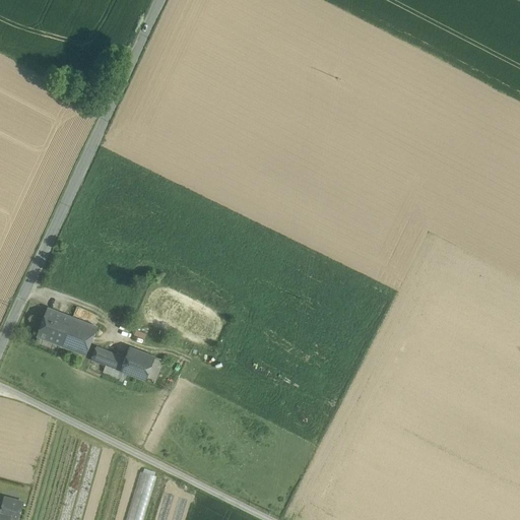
[(65,315),(49,309),(38,335),(55,342),(65,315)]
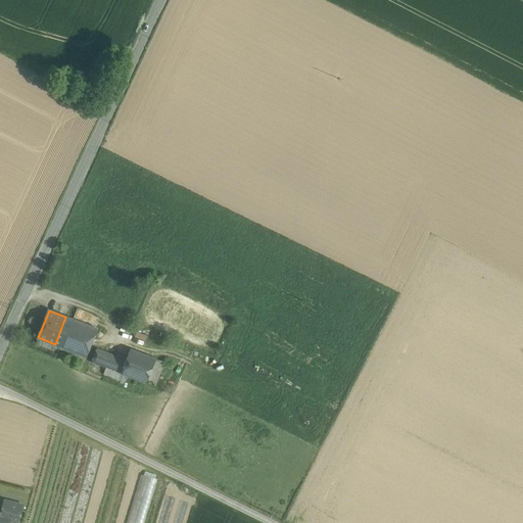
[(97,329),(65,317),(55,344),(86,355),(97,329)]
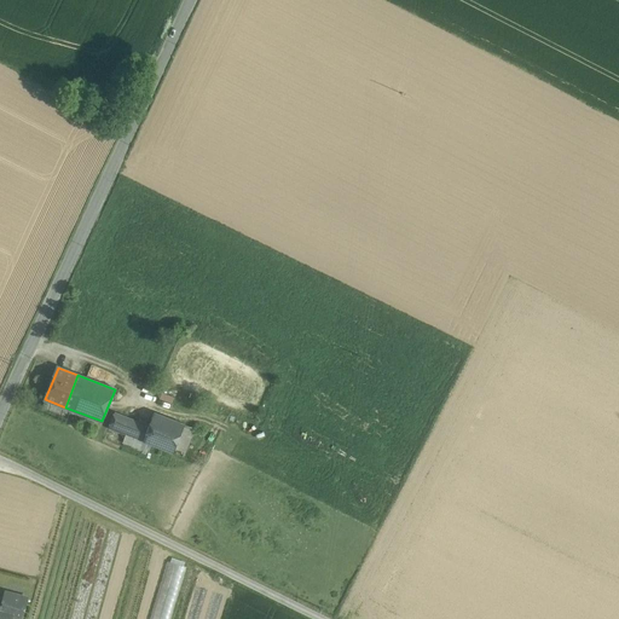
[(174,398),(162,393),(160,399),(173,404),(174,398)]
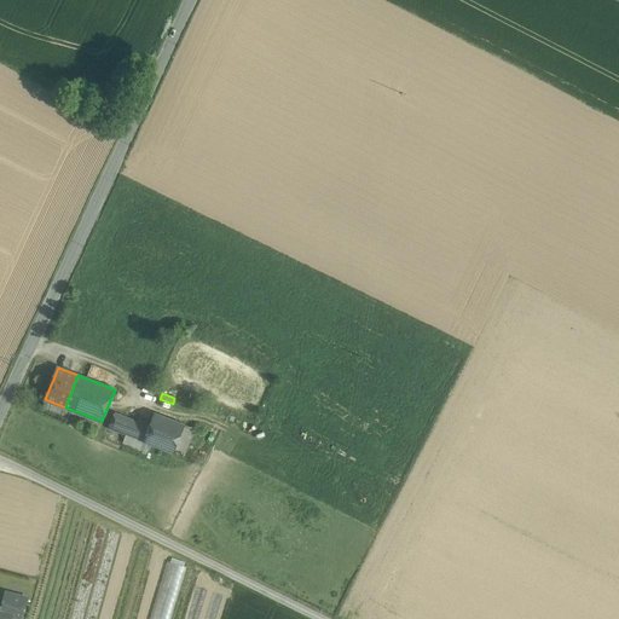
[(150,426),(115,412),(109,428),(126,434),(144,441),(150,426)]
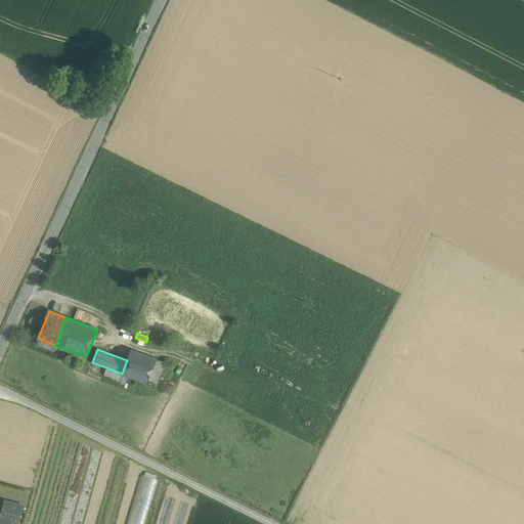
[(127,360),(122,374),(128,376),(147,384),(157,359),(131,349),(127,360)]
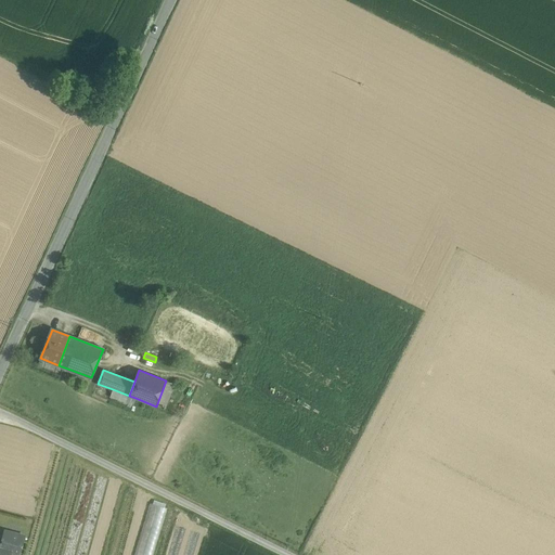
[(166,381),(156,407),(164,410),(175,384),(166,381)]
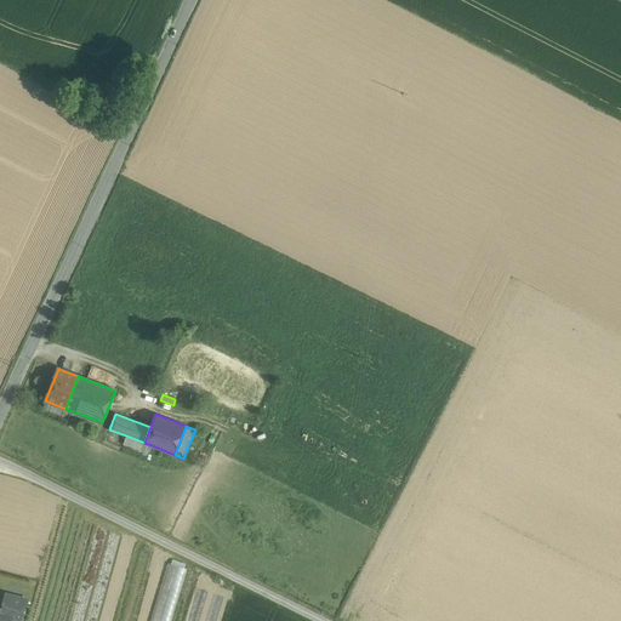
[(144,443),(126,436),(123,443),(149,453),(152,445),(144,443)]
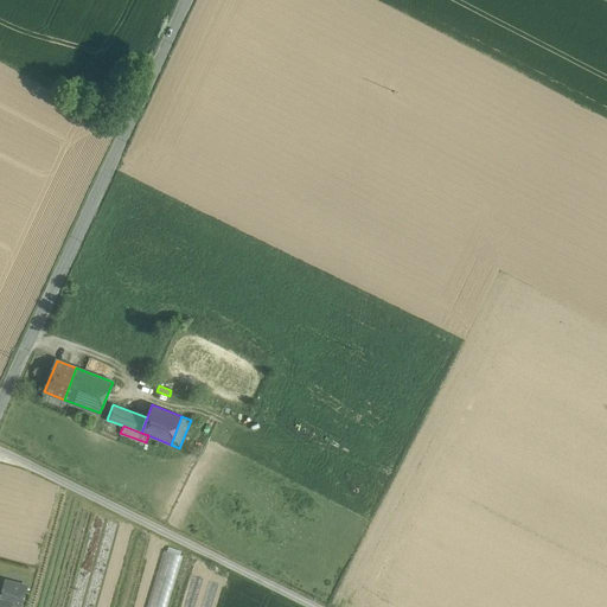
[(26,586),(6,580),(2,595),(13,598),(12,605),(21,606),(26,586)]
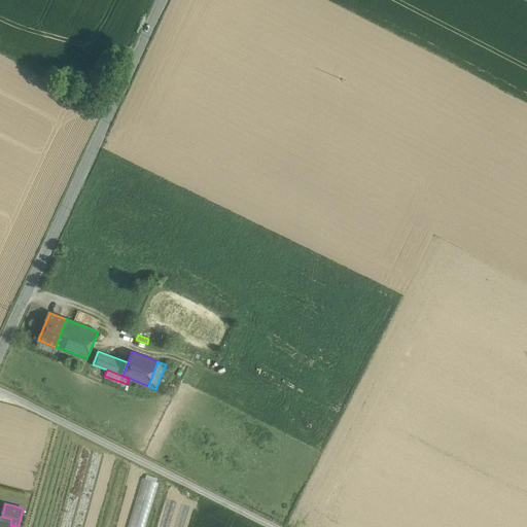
[(2,517),(0,516),(0,526),(9,526),(10,525),(11,519),(2,517)]
